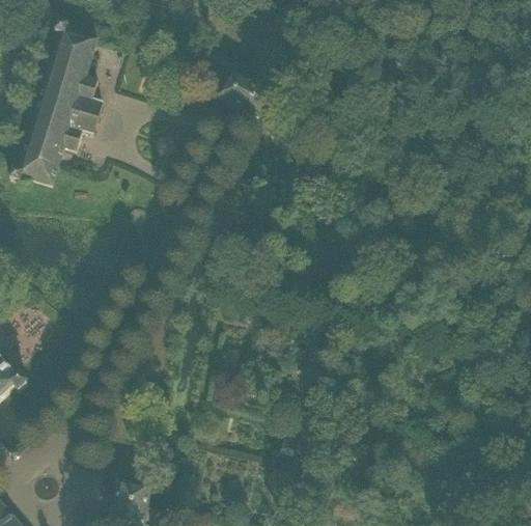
[(68,23),(58,20),(55,30),(61,31),(19,169),(14,167),(10,177),(21,181),(23,175),(53,184),(64,146),(77,149),(83,131),(93,134),(103,102),(92,99),(99,80),(86,76),(98,37),(66,28),(68,23)]
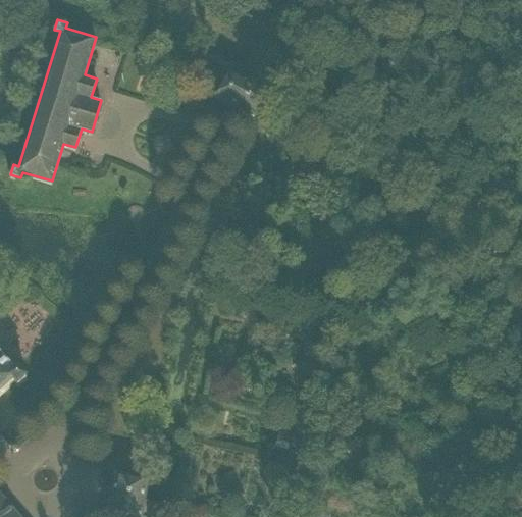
[(266,91),(255,85),(239,75),(228,69),(215,94),(244,110),(253,114),(266,91)]
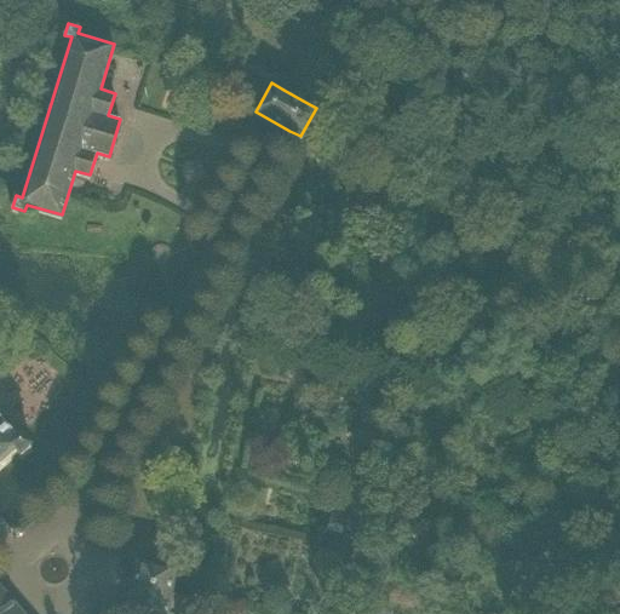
[(32,446),(26,439),(23,435),(17,440),(0,420),(0,464),(15,453),(19,458),(32,446)]
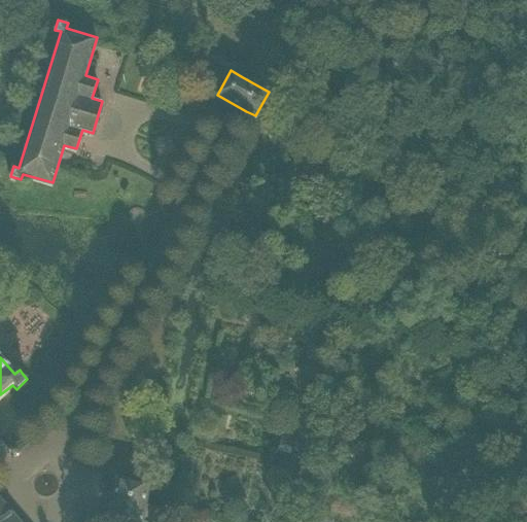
[(150,483),(117,476),(112,502),(144,510),(150,483)]
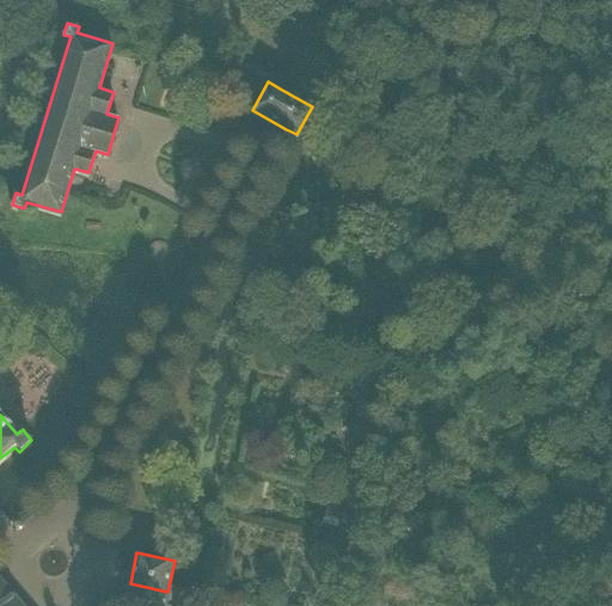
[(0,605),(25,605),(0,576),(0,605)]
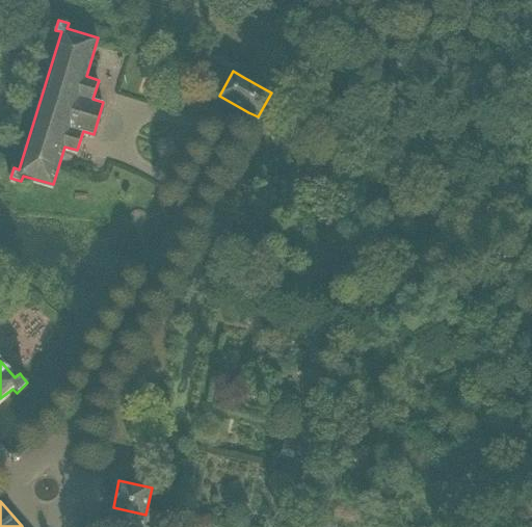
[(142,526),(143,524),(145,515),(113,507),(108,526),(142,526)]
